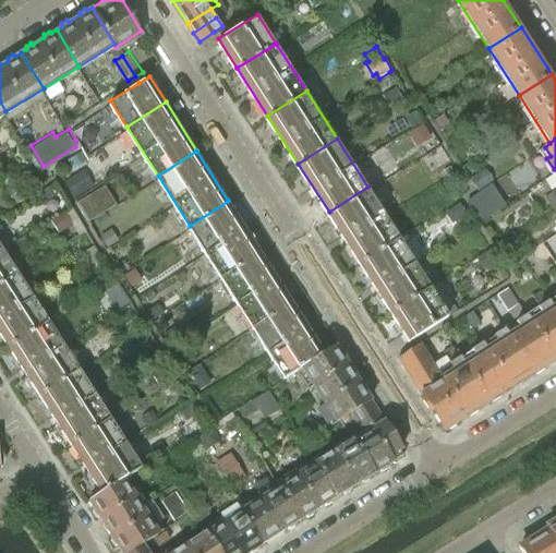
[(521,182),(540,171),(530,155),(511,166),(521,182)]
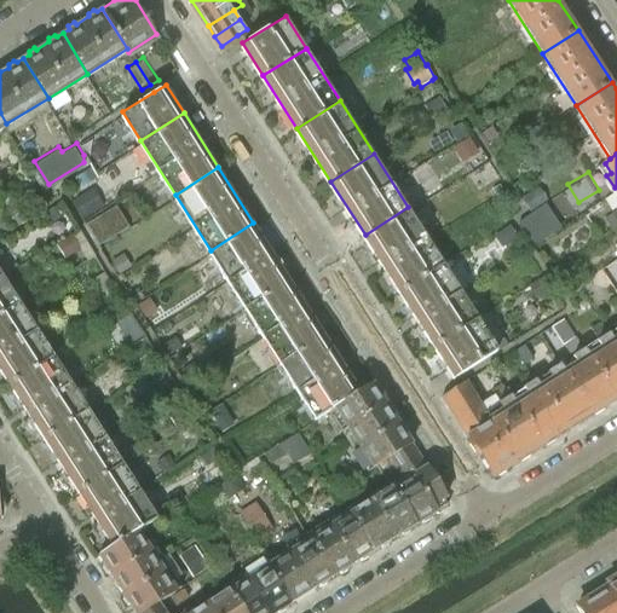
[(87,186),(73,196),(84,213),(98,203),(87,186)]
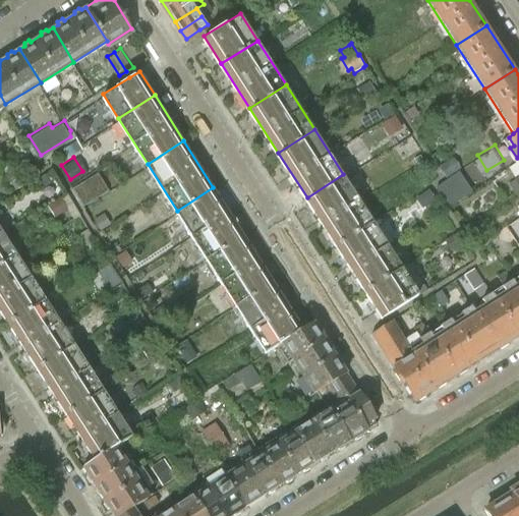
[(452,201),(474,184),(460,165),(438,181),(452,201)]
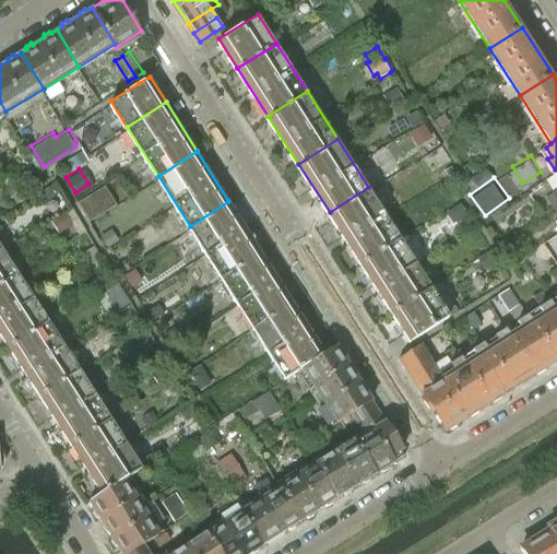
[(108,179),(80,196),(91,215),(119,199),(108,179)]
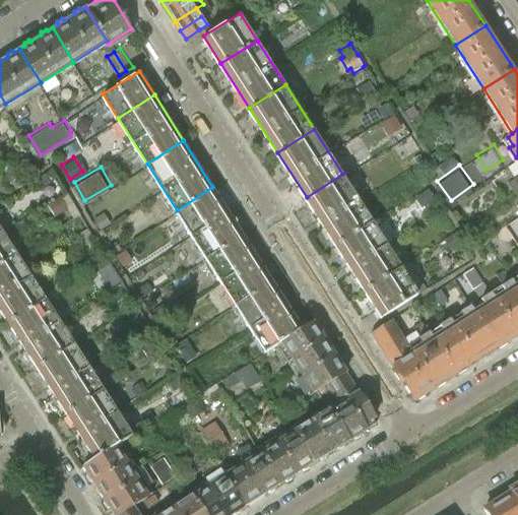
[(342,174),(307,197),(335,242),(372,219),(342,174)]
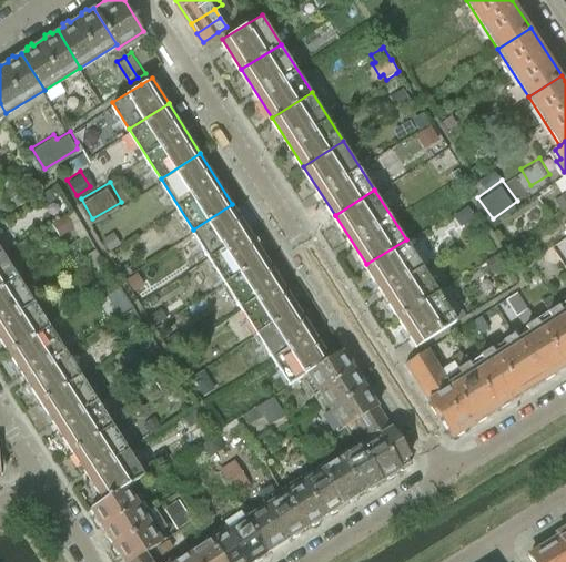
[(565,190),(556,196),(562,205),(565,203),(565,190)]
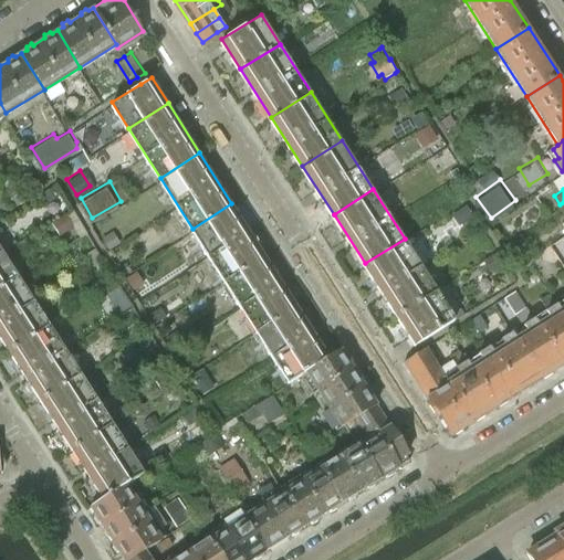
[(231,203),(192,229),(225,278),(263,253),(231,203)]
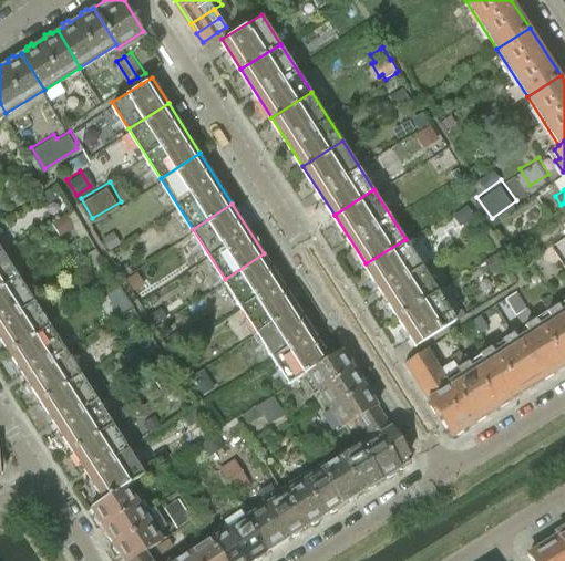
[(84,228),(70,206),(48,219),(55,232),(70,222),(76,234),(84,228)]
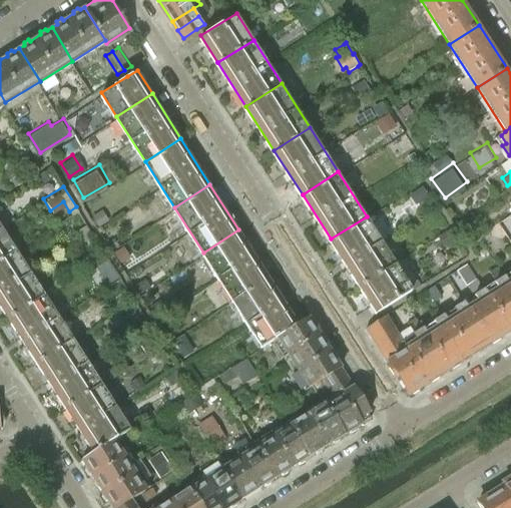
[(472,209),(459,218),(466,229),(480,220),(472,209)]
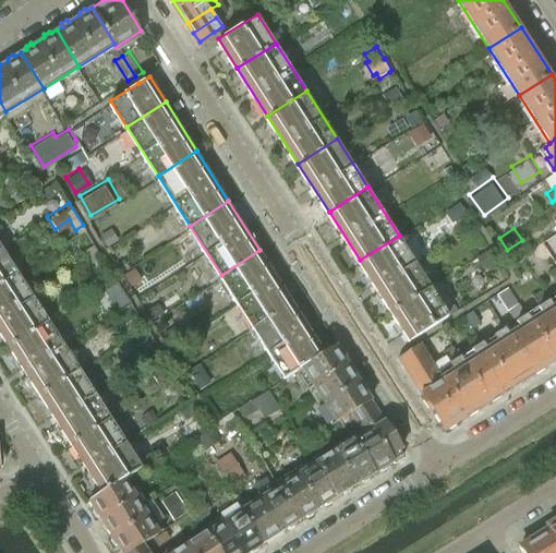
[(399,236),(360,260),(391,310),(431,285),(399,236)]
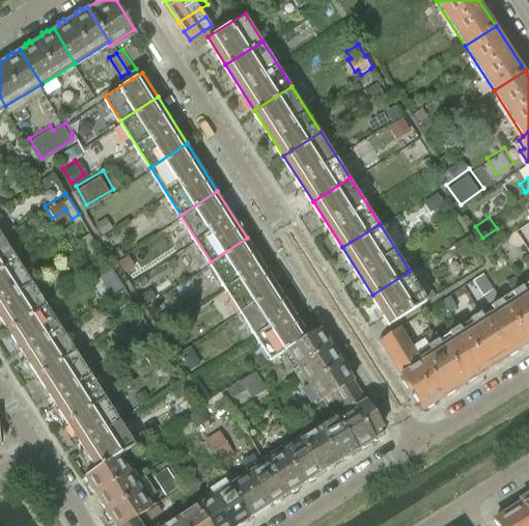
[(0,231),(0,265),(16,255),(0,231)]
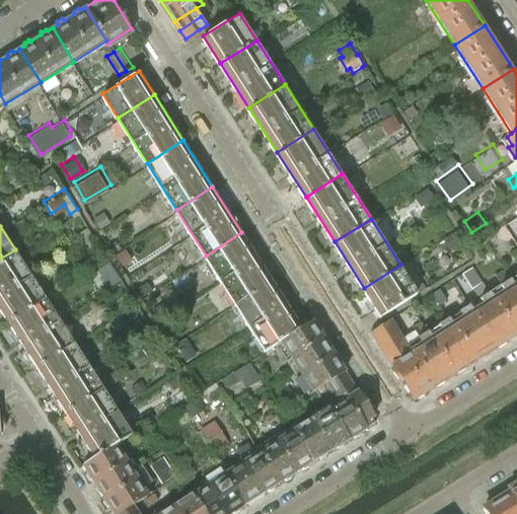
[(241,232),(206,255),(235,301),(271,279),(241,232)]
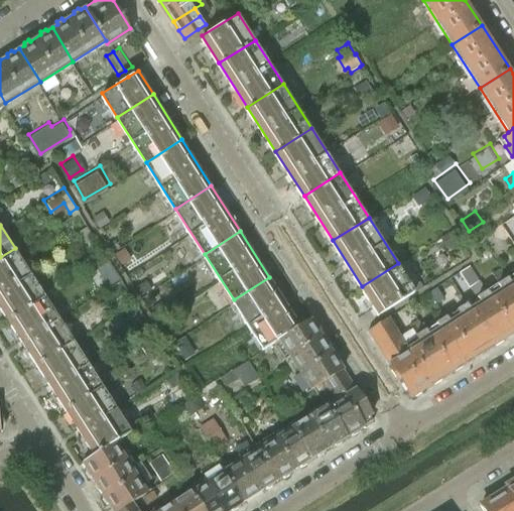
[(124,244),(115,250),(122,261),(131,255),(124,244)]
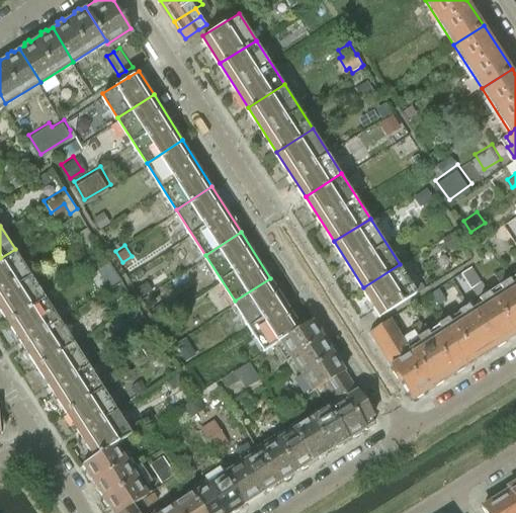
[(15,249),(0,258),(0,305),(8,318),(44,294),(15,249)]
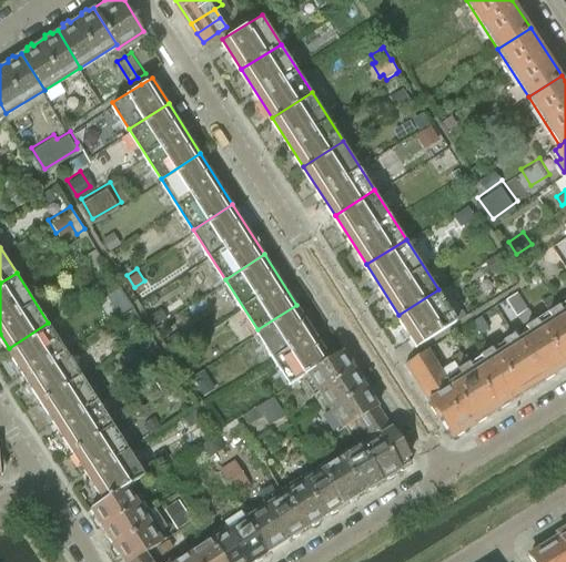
[(438,289),(398,315),(416,343),(456,317),(438,289)]
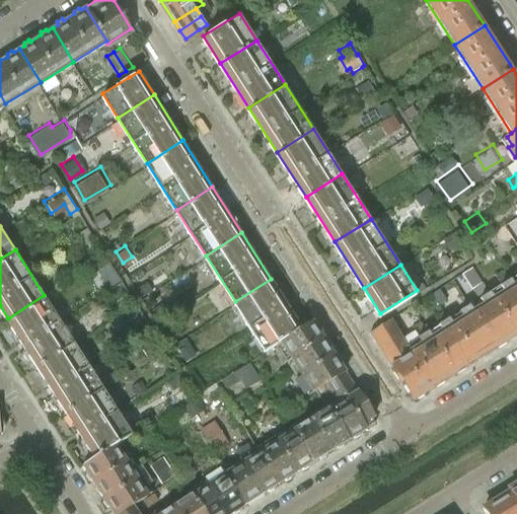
[(516,288),(513,283),(510,278),(512,277),(505,267),(496,273),(503,283),(500,285),(503,289),(493,296),(515,331),(516,331),(516,288)]
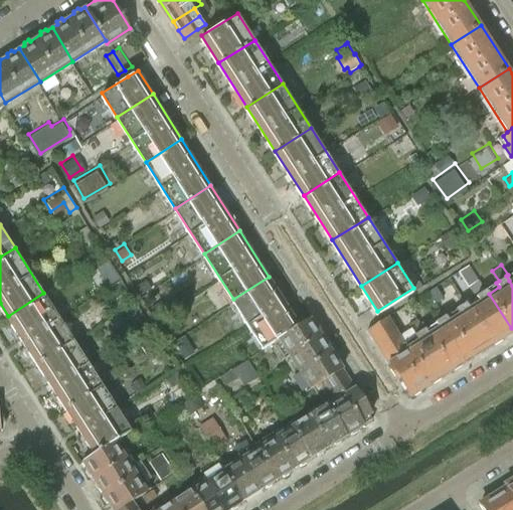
[(269,277),(233,299),(263,345),(278,336),(298,323),(269,277)]
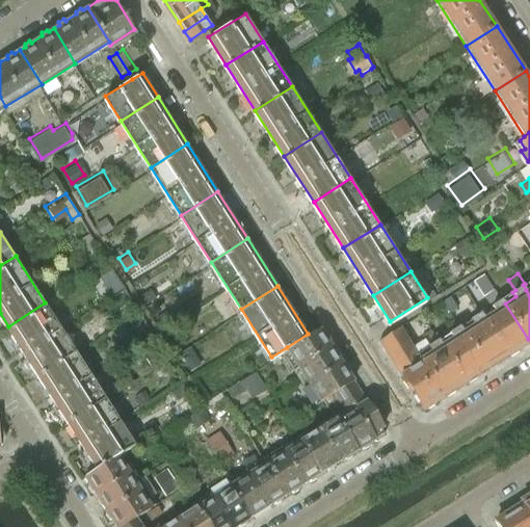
[(528,339),(505,304),(501,298),(494,287),(485,293),(496,309),(483,317),(506,352),(509,350),(512,352),(520,347),(519,345),(528,339)]
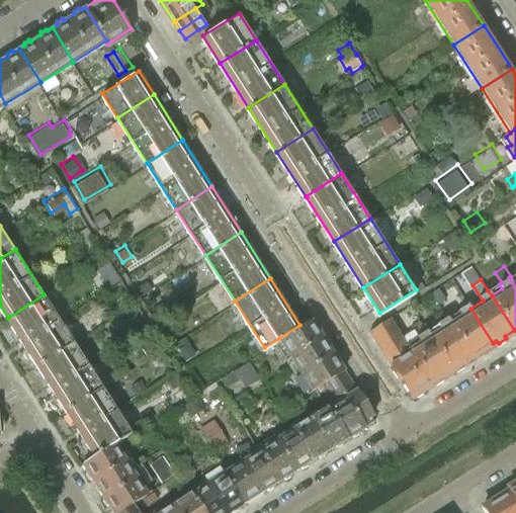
[(438,284),(431,288),(439,301),(446,296),(438,284)]
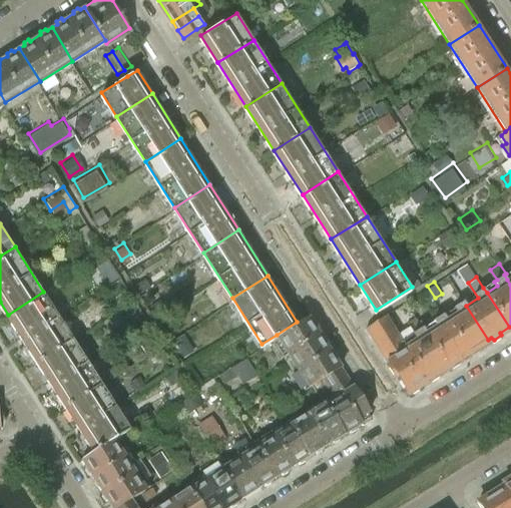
[(43,292),(8,315),(37,360),(72,338),(43,292)]
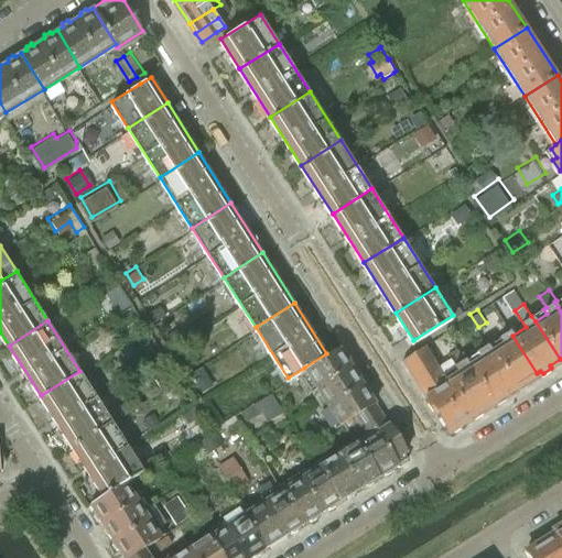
[(537,373),(512,336),(508,330),(511,328),(506,320),(495,327),(500,336),(499,337),(503,342),(490,350),(515,387),(518,385),(521,386),(528,382),(528,379),(537,373)]
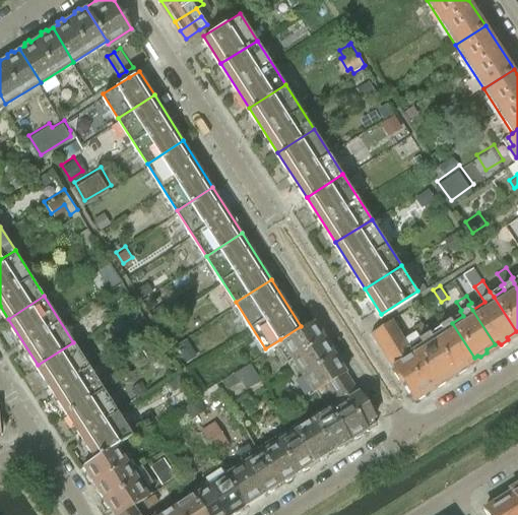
[(474,358),(452,323),(448,318),(450,316),(445,309),(433,317),(438,325),(439,324),(442,329),(432,335),(453,371),(457,369),(459,370),(466,366),(466,363),(474,358)]
